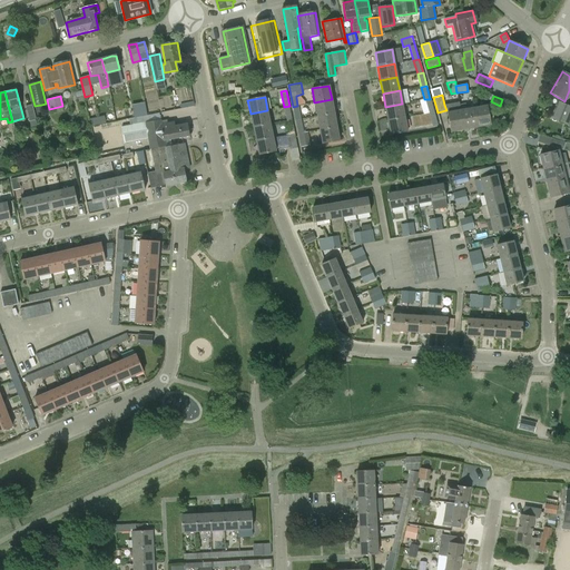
[(314,102),(317,116),(334,112),(332,99),(314,102)]
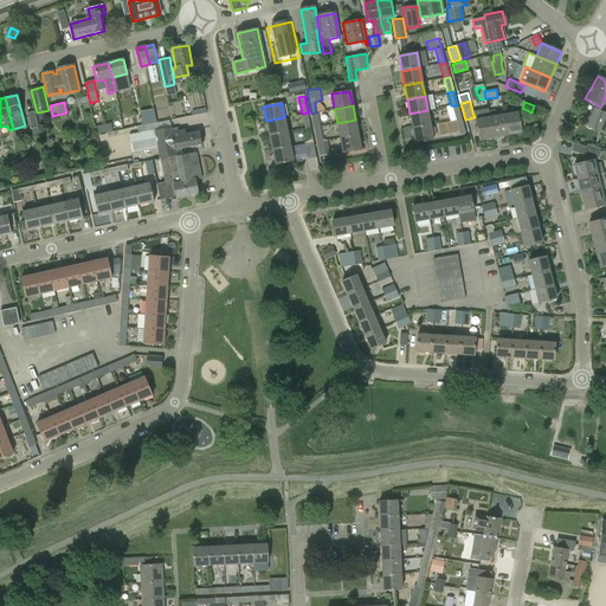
[(457,105),(451,105),(456,120),(462,120),(457,105)]
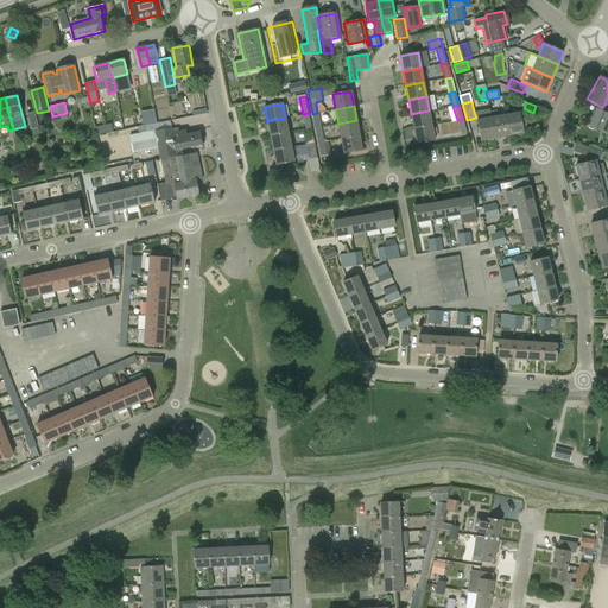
[(607,131),(607,113),(596,108),(589,127),(607,134),(607,131)]
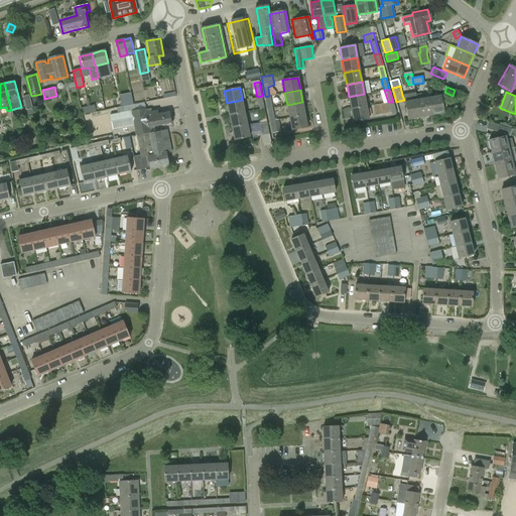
[(404,102),(405,102),(406,107),(406,112),(408,119),(420,117),(417,100),(416,95),(415,93),(402,95),(404,100),(403,100),(404,102)]
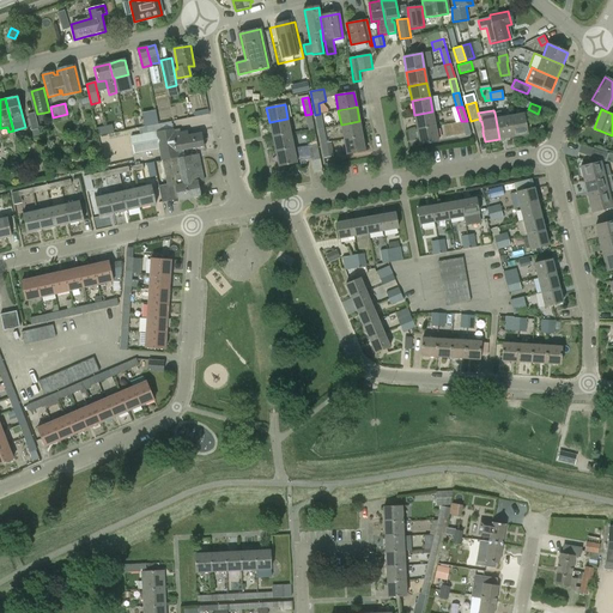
[(432,111),(414,115),(417,129),(435,126),(432,111)]
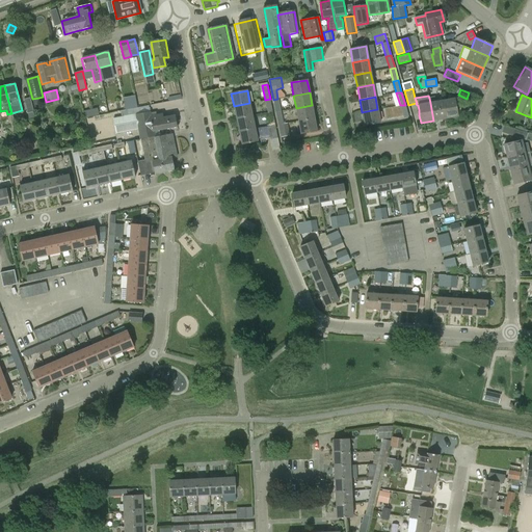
[(446,118),(443,101),(436,102),(435,97),(429,98),(430,103),(433,121),(446,118)]
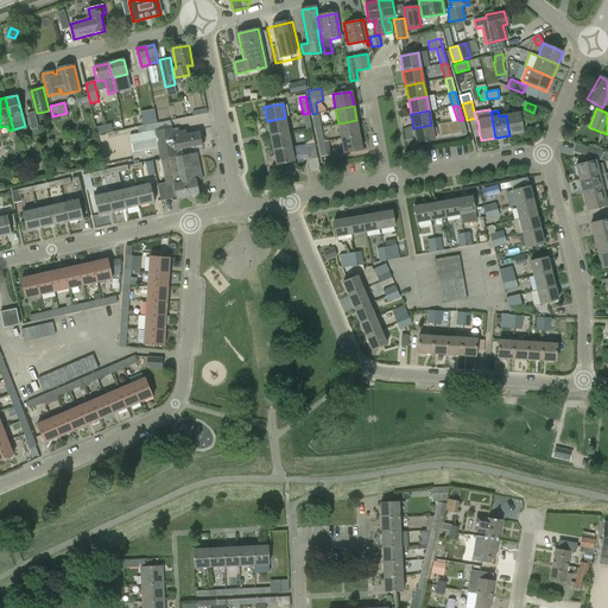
[(31,130),(33,137),(40,135),(38,128),(35,112),(27,114),(31,130)]
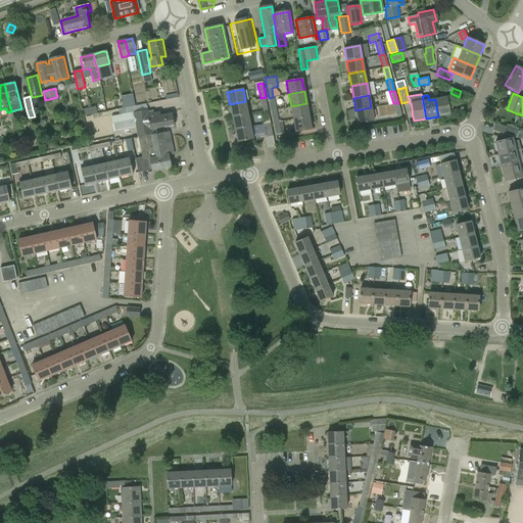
[(450,96),(446,96),(435,99),(438,116),(450,114),(449,109),(453,109),(453,107),(450,96)]
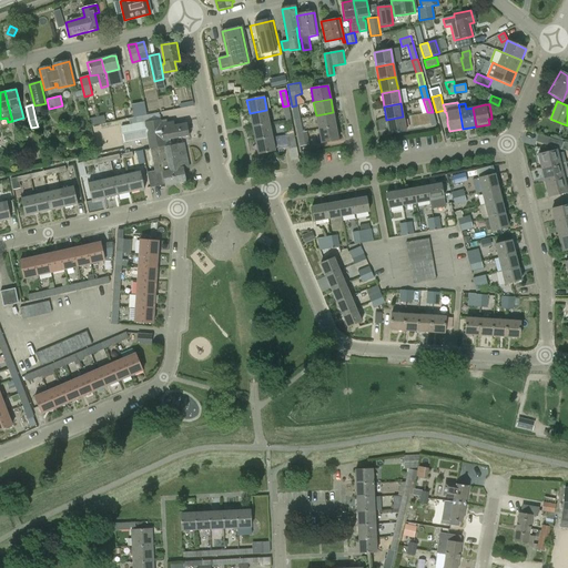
[(146,115),(144,105),(131,108),(133,118),(146,115)]
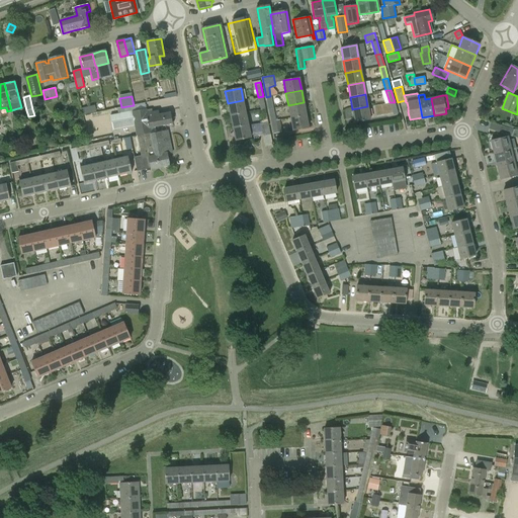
[(228,103),(230,115),(246,112),(243,100),(228,103)]
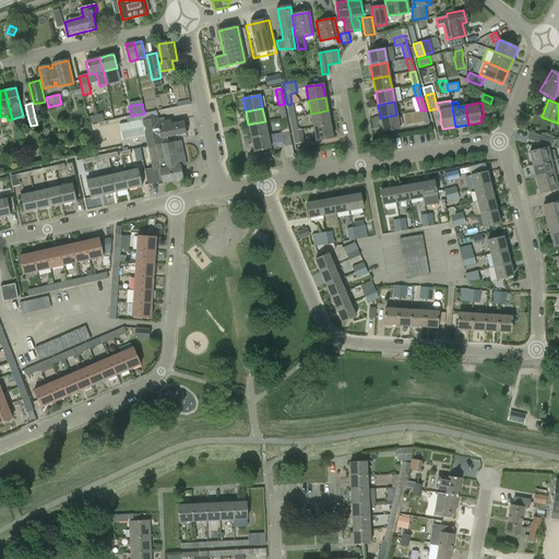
[(328,110),(311,114),(313,127),(330,123),(328,110)]
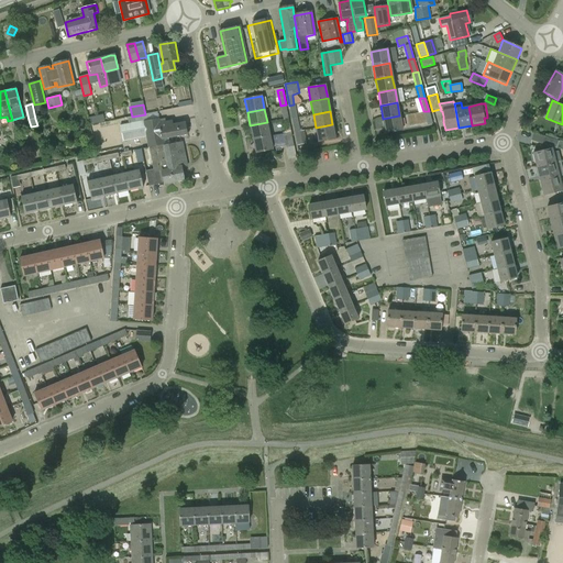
[(429,111),(423,111),(427,125),(432,124),(429,111)]
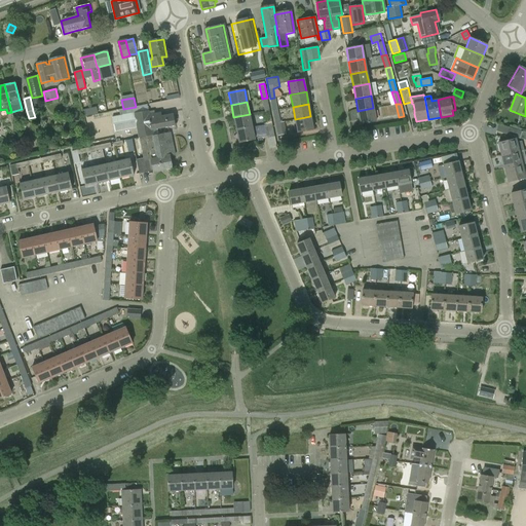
[(373,108),(358,111),(361,124),(376,121),(373,108)]
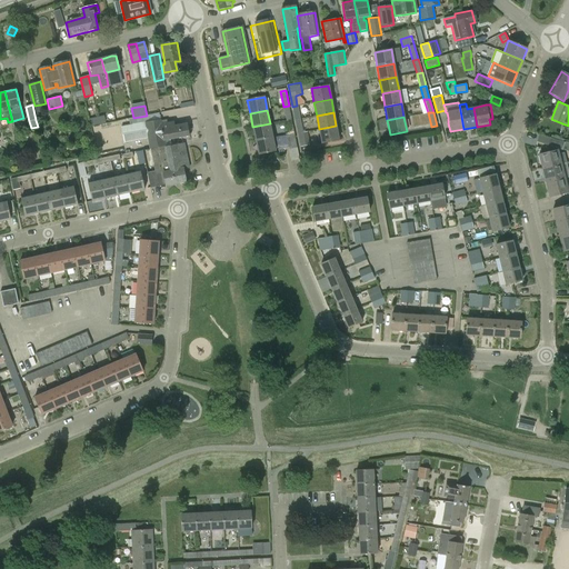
[(148,139),(150,149),(166,146),(165,141),(189,136),(187,123),(171,127),(171,122),(161,125),(160,120),(145,122),(120,127),(123,143),(148,139)]
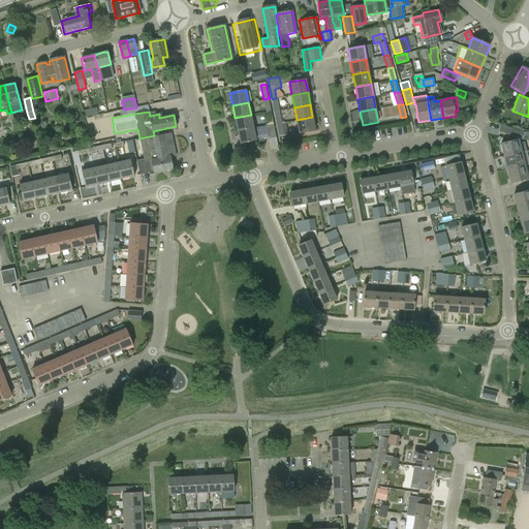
[(251,115),(235,118),(238,131),(253,127),(251,115)]
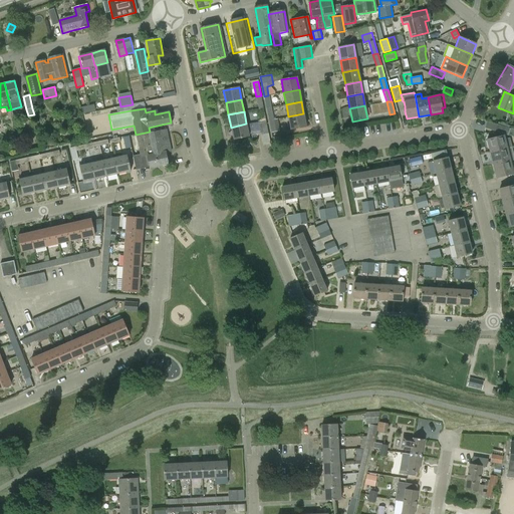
[(303,113),(288,116),(290,130),(306,126),(303,113)]
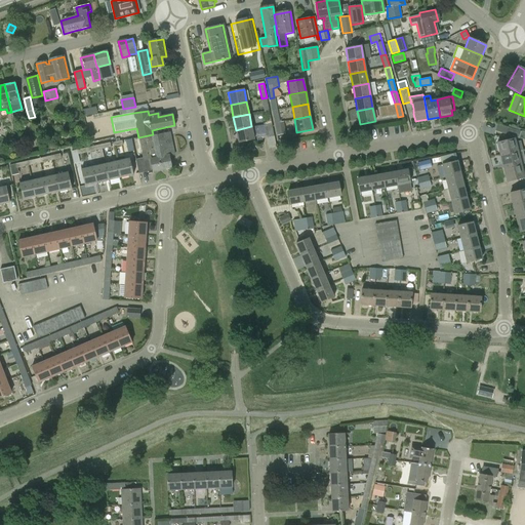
[(267,138),(268,144),(275,143),(274,136),(272,122),(267,124),(267,125),(264,126),(266,138),(267,138)]
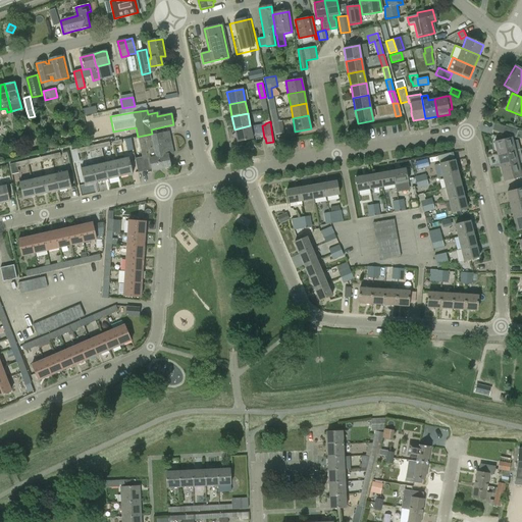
[(492,129),(515,137),(517,131),(494,123),(492,129)]
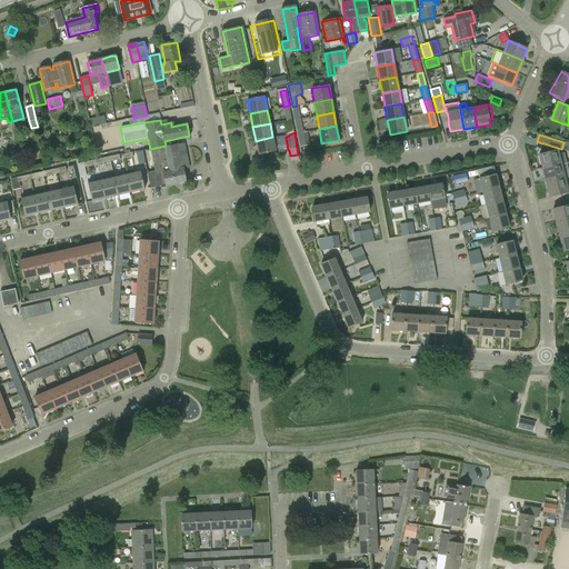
[(272,137),(256,141),(258,155),(276,151),(272,137)]
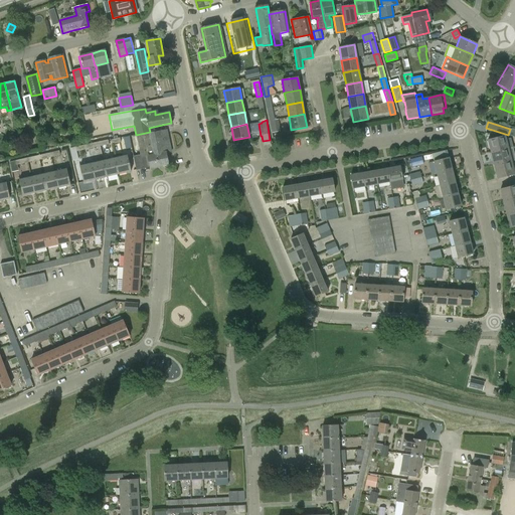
[(170,152),(166,131),(166,130),(150,133),(150,132),(136,135),(140,155),(133,156),(136,170),(149,168),(150,168),(168,165),(166,153),(170,152)]
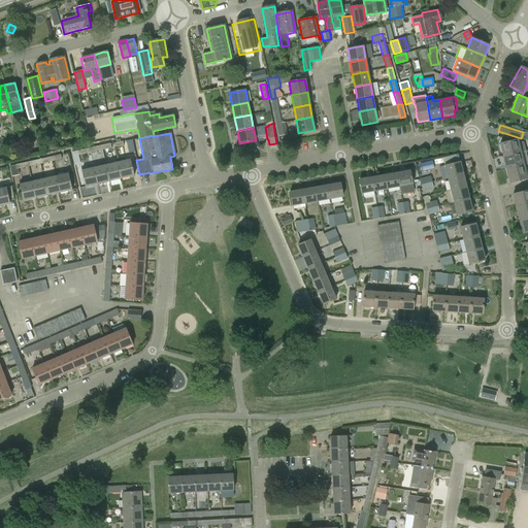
[(518,140),(500,144),(503,157),(521,153),(525,152),(526,152),(523,141),(518,143),(518,140)]
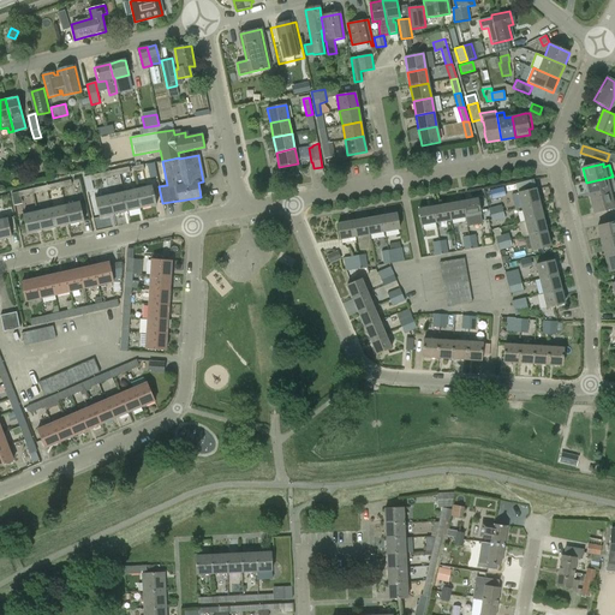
[(586,183),(590,198),(610,193),(610,192),(614,191),(614,189),(611,177),(607,178),(586,183)]
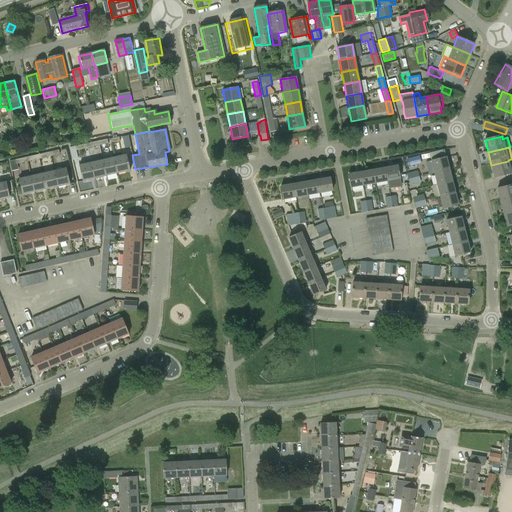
[(75,148),(70,149),(73,162),(78,161),(76,151),(75,148)]
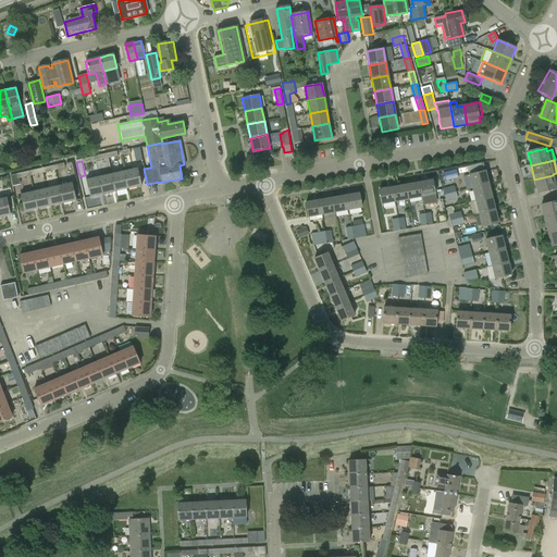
[(138,168),(125,171),(128,188),(141,186),(138,168)]
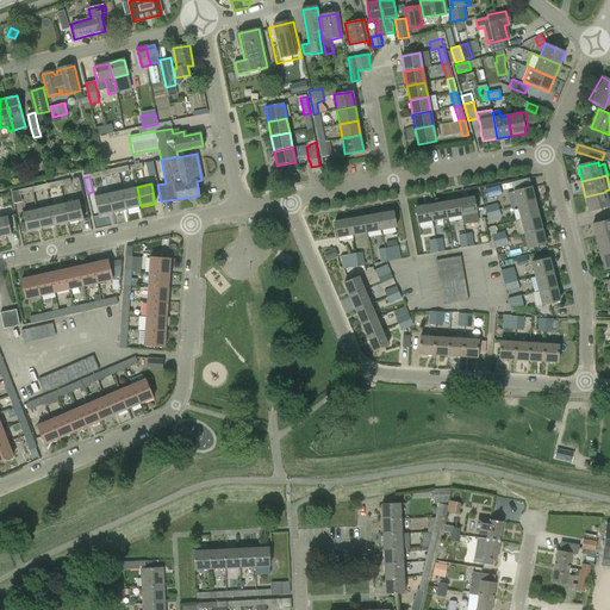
[(141,206),(137,187),(123,191),(126,210),(141,206)]
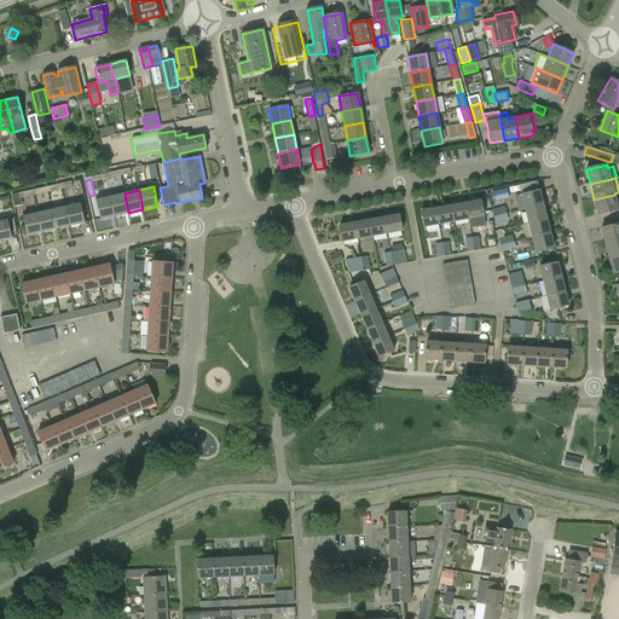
[(539,190),(521,195),(514,196),(518,210),(525,209),(543,204),(539,190)]
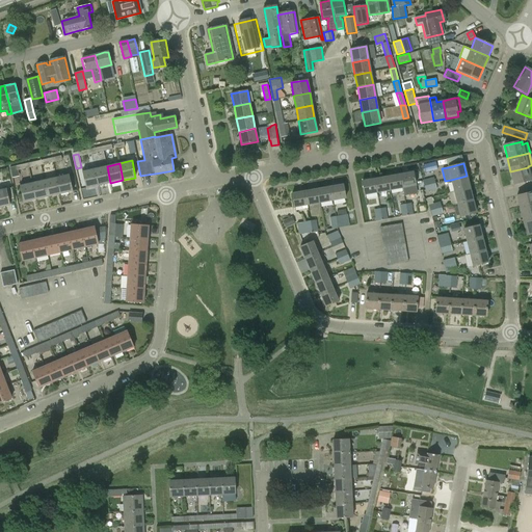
[(95,168),(99,185),(110,183),(107,166),(95,168)]
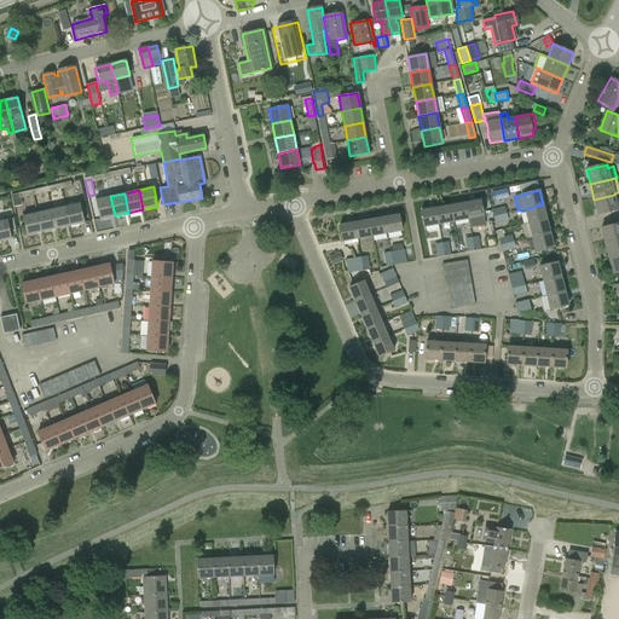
[(614,195),(594,200),(599,215),(618,210),(614,195)]
